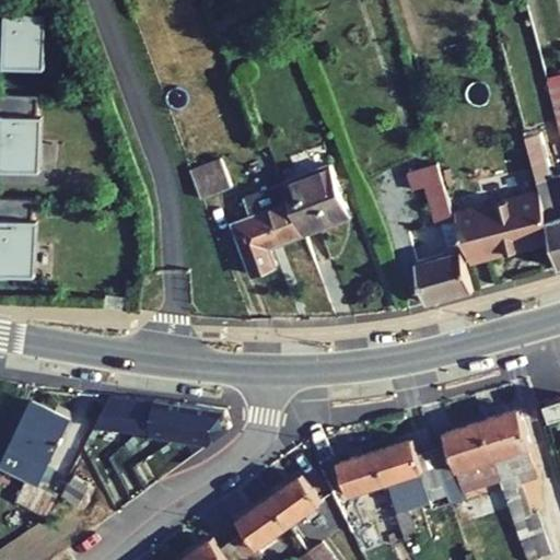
[(1,70),(48,71),(50,2),(3,1),(1,70)]
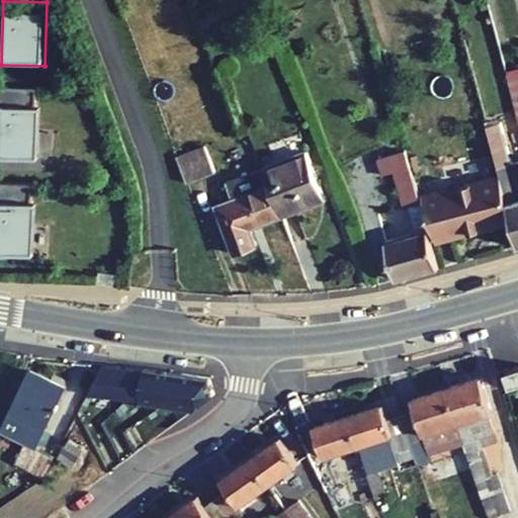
[(0,155),(39,156),(41,86),(0,84),(0,155)]
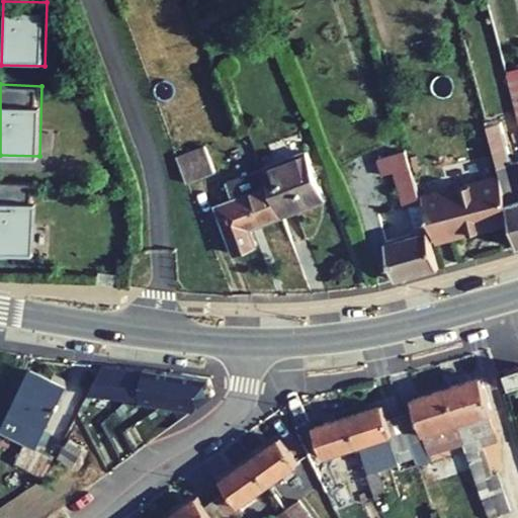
[(228,138),(195,150),(205,175),(238,163),(228,138)]
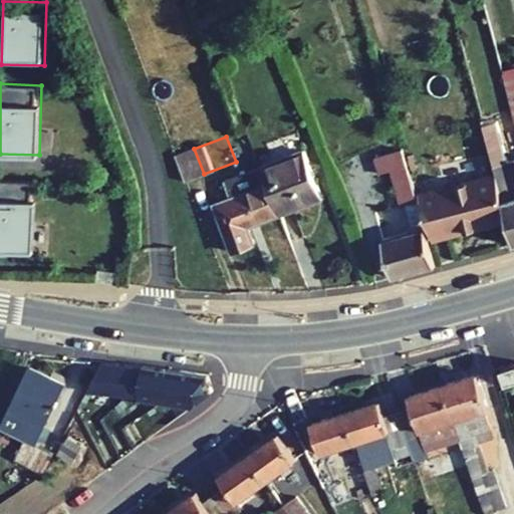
[(306,142),(279,152),(295,198),(318,189),(306,142)]
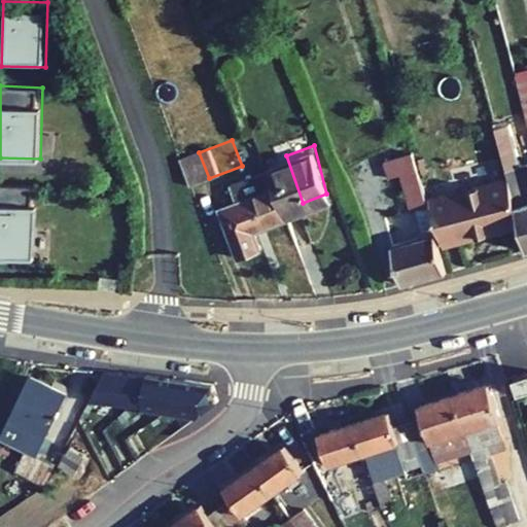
[(385,178),(400,175),(406,207),(421,205),(414,153),(382,159),(385,178)]
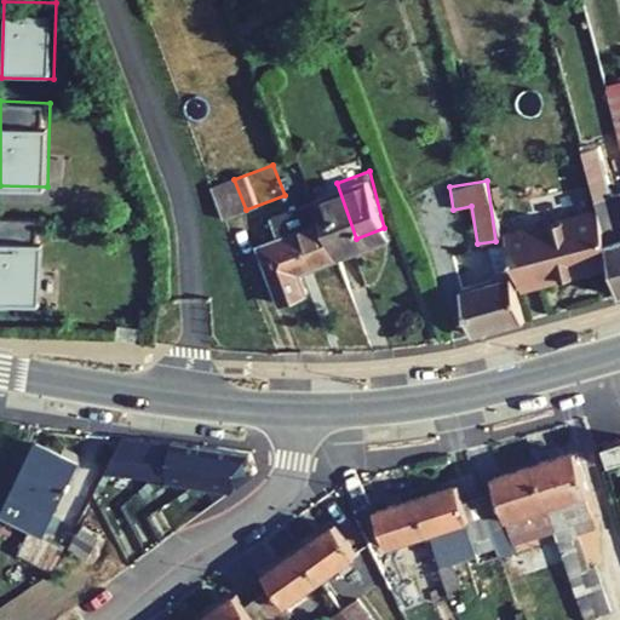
[(293,200),(302,222),(338,207),(329,185),(293,200)]
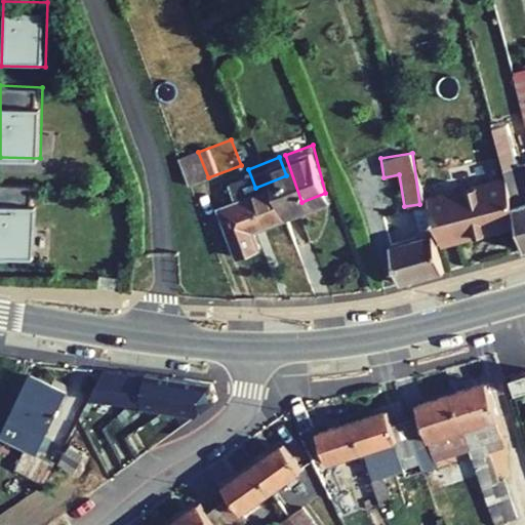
[(255,188),(240,193),(259,242),(280,234),(273,213),(297,204),(286,175),(255,188)]
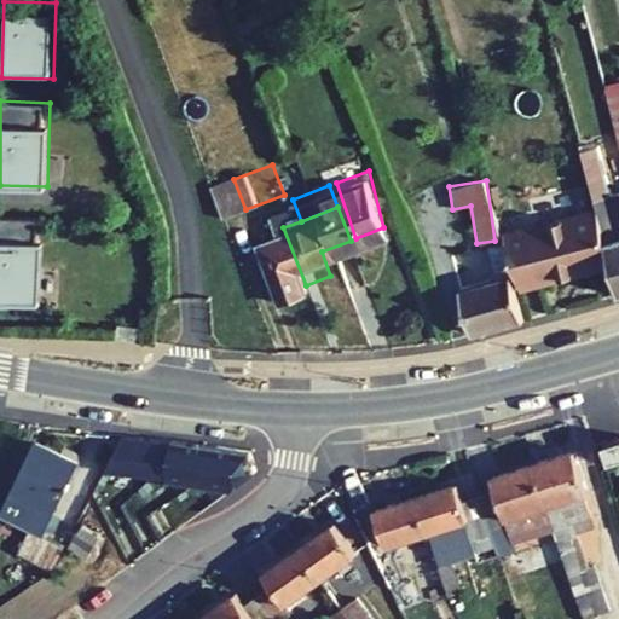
[(618,225),(614,207),(521,231),(536,289),(618,266),(618,225)]
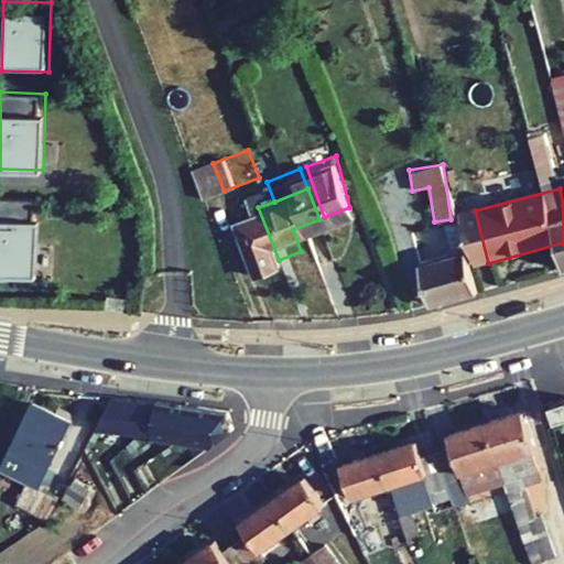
[(0,268),(39,270),(41,201),(0,198),(0,268)]
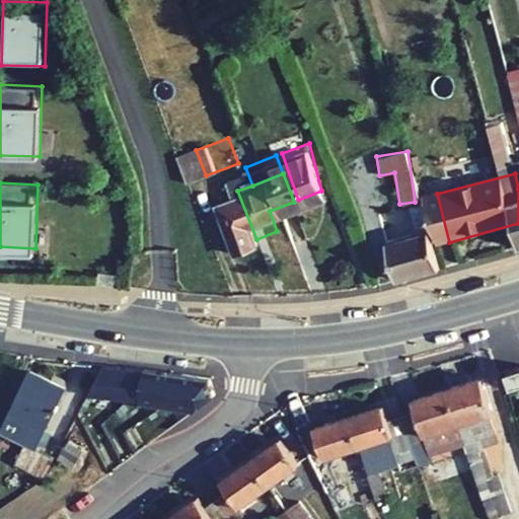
[(430,220),(395,229),(409,276),(451,265),(431,190),(422,193),(430,220)]
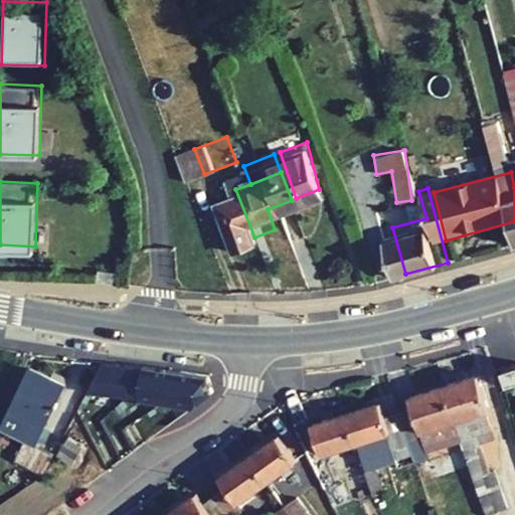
[(39,348),(16,384),(29,392),(20,407),(33,415),(37,417),(68,366),(39,348)]
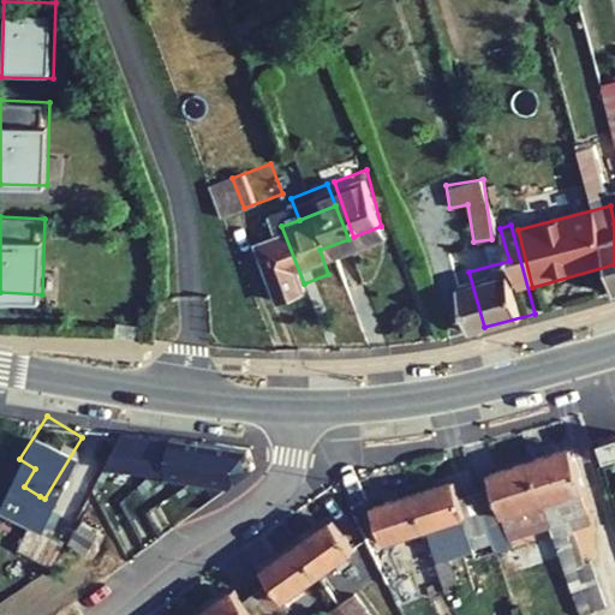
[(186,421),(178,455),(244,469),(258,455),(263,433),(186,421)]
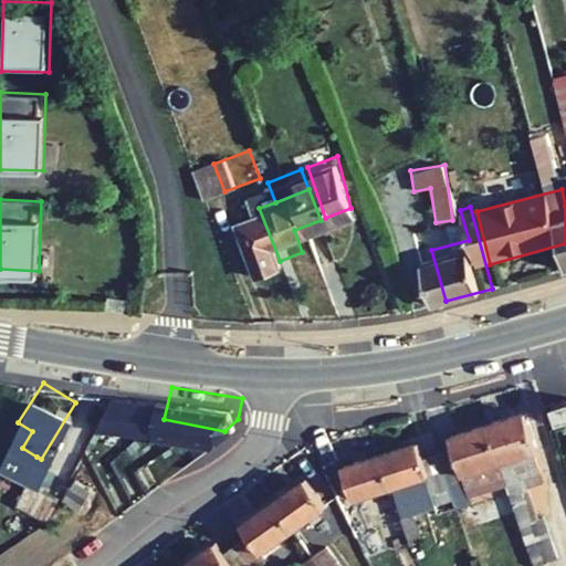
[(541,395),(505,406),(517,446),(553,433),(541,395)]
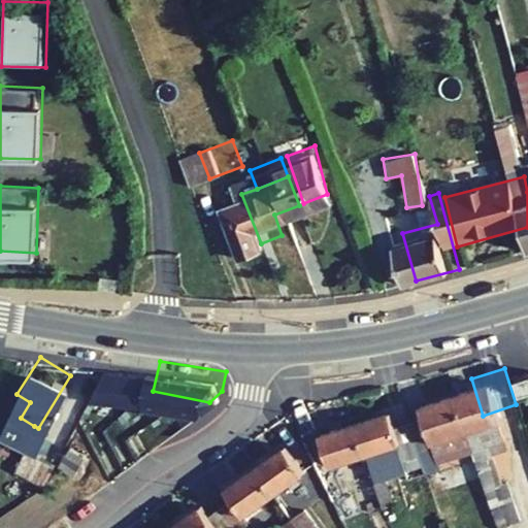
[(439,397),(427,400),(443,450),(453,446),(447,427),(483,416),(471,378),(437,390),(439,397)]
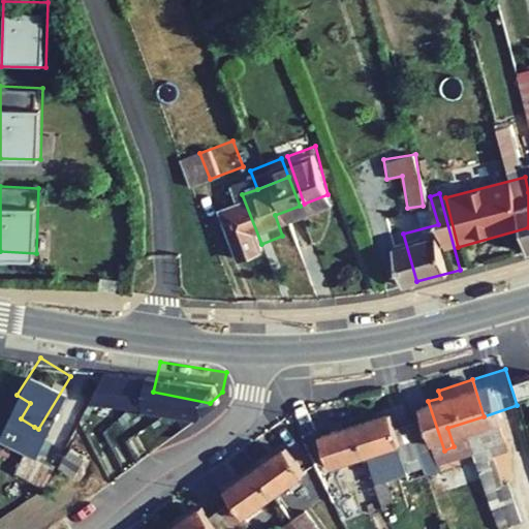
[(403,391),(369,402),(378,431),(411,421),(424,458),(444,450),(428,401),(408,407),(403,391)]
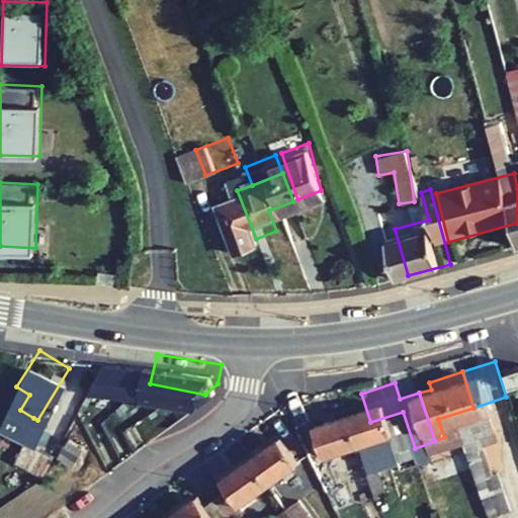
[(361,394),(331,403),(340,431),(370,422),(361,394)]
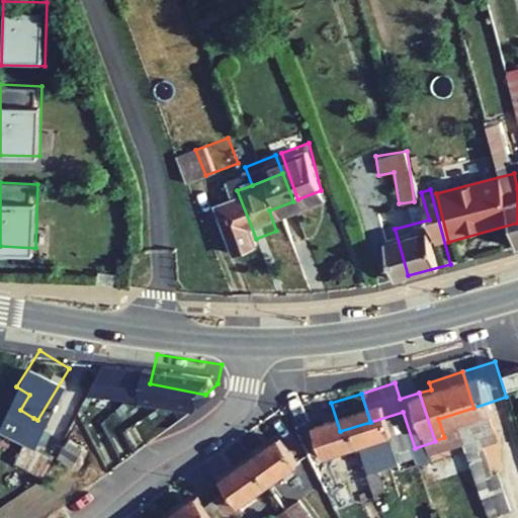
[(506,397),(473,408),(480,425),(480,428),(494,423),(512,417),(506,397)]
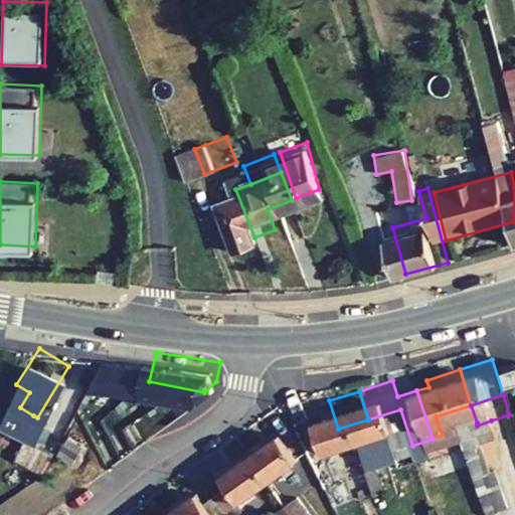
[(471,405),(436,416),(442,435),(477,422),(471,405)]
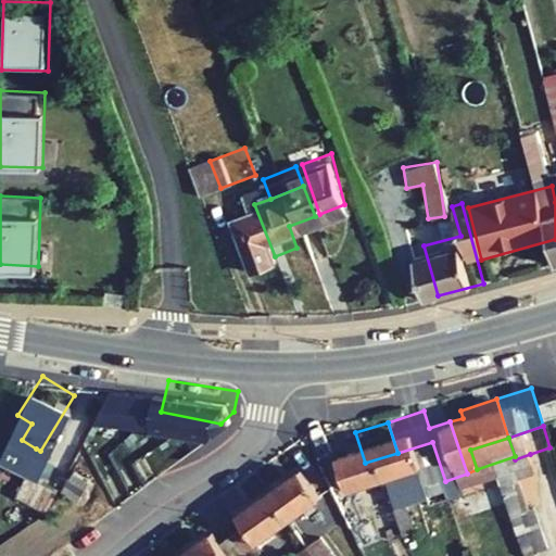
[(323,441),(289,465),(308,492),(342,468),(323,441)]
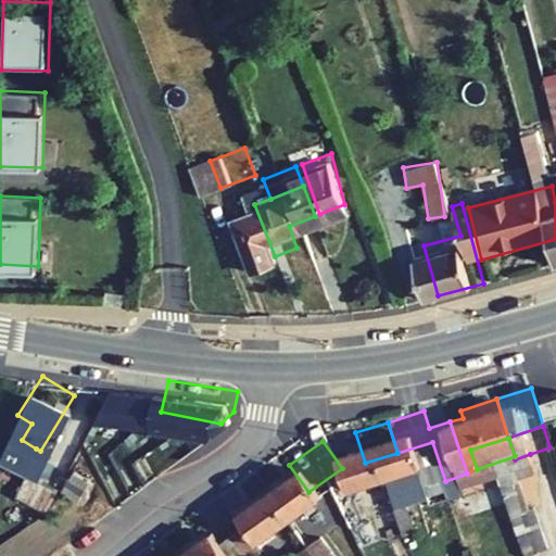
[(40,451),(36,449),(22,471),(49,489),(63,466),(40,451)]
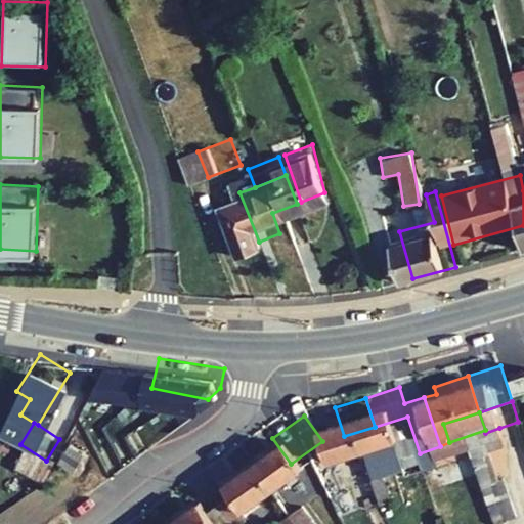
[(499,428),(485,433),(489,443),(499,472),(513,467),(499,428)]
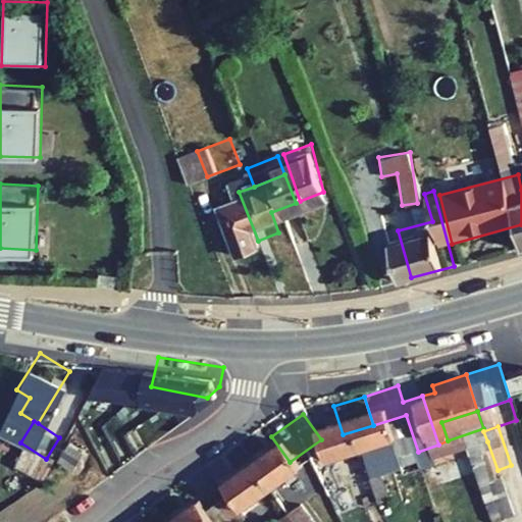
[(271,436),(244,456),(251,466),(237,475),(253,499),(268,488),(262,481),(290,462),(271,436)]
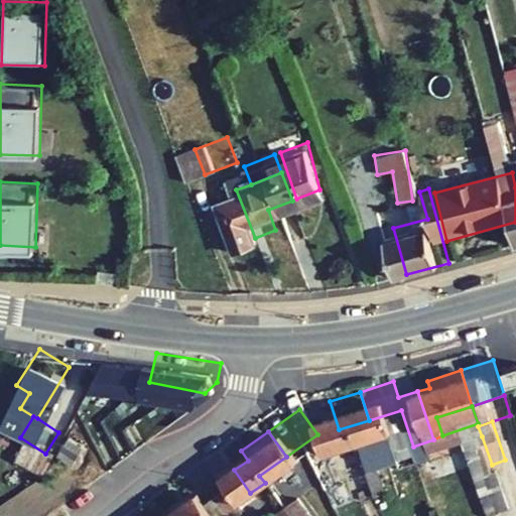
[(480,469),(492,465),(482,436),(471,440),(480,469)]
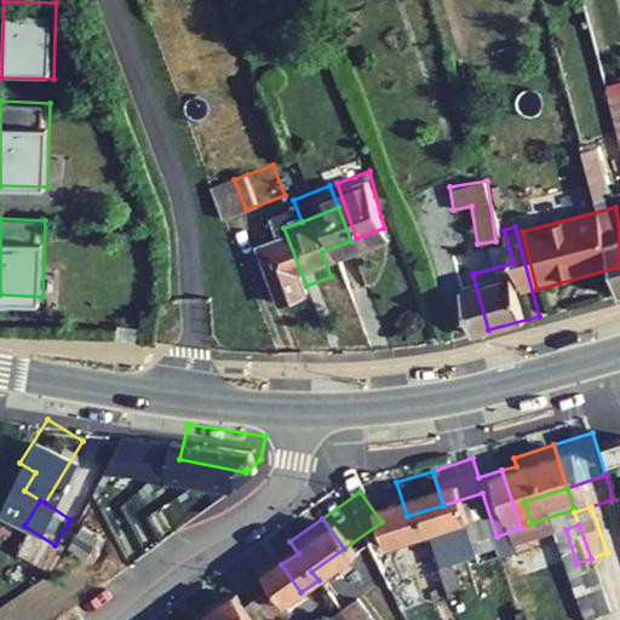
[(469,539),(457,545),(468,568),(483,561),(469,539)]
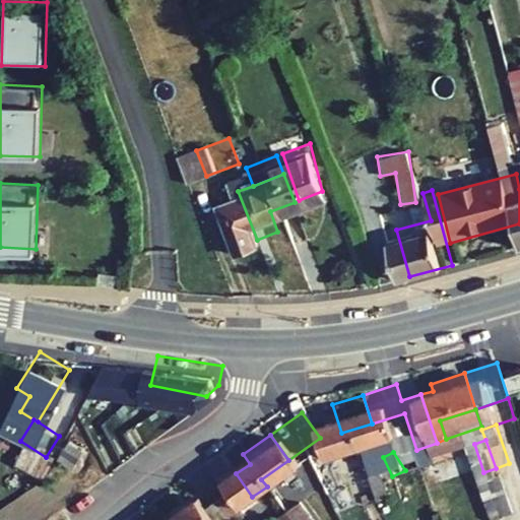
[(383,457),(374,461),(384,480),(392,476),(383,457)]
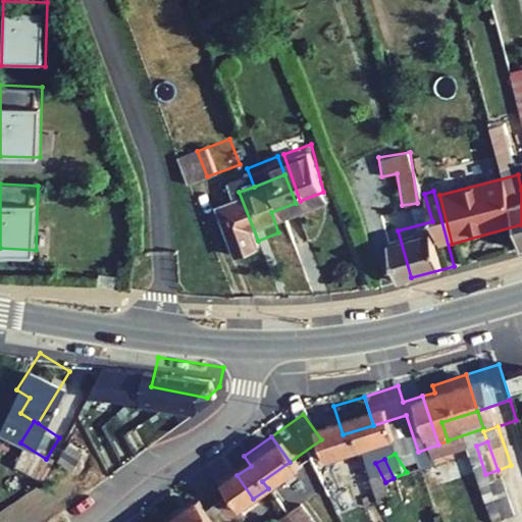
[(364,460),(350,467),(362,490),(375,483),(364,460)]
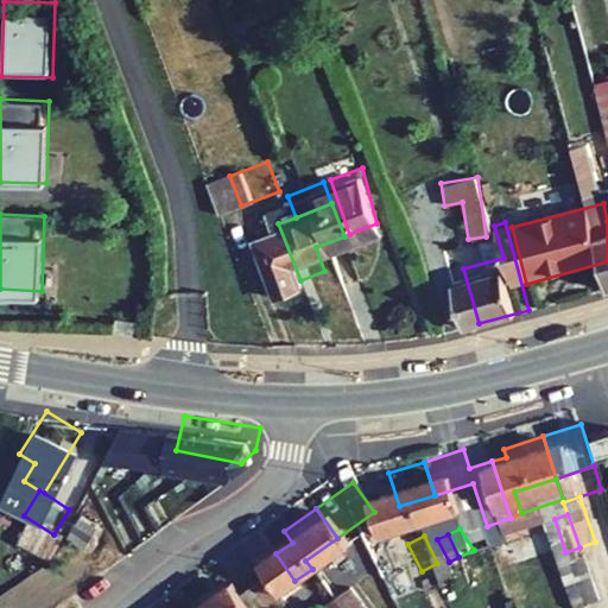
[(253,553),(216,578),(236,607),(272,583),(289,607),(305,607),(311,605),(295,581),(276,553),(260,565),(253,553)]
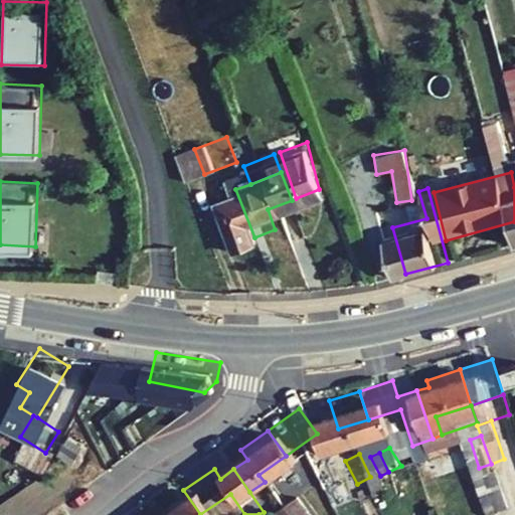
[(317,474),(304,482),(320,506),(326,513),(339,505),(317,474)]
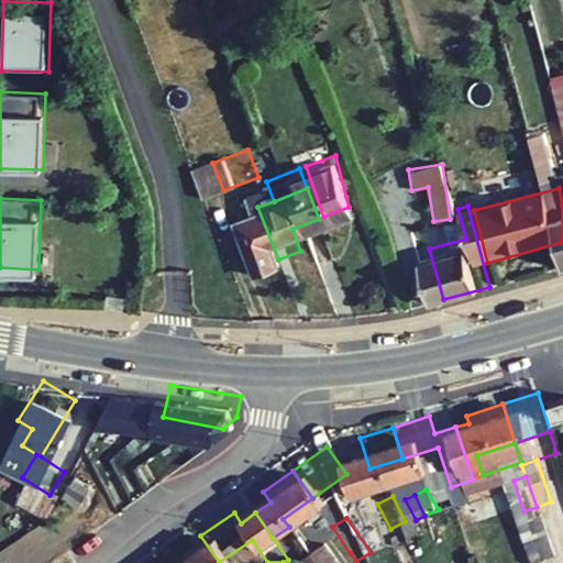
[(332,527),(320,537),(338,561),(350,553),(332,527)]
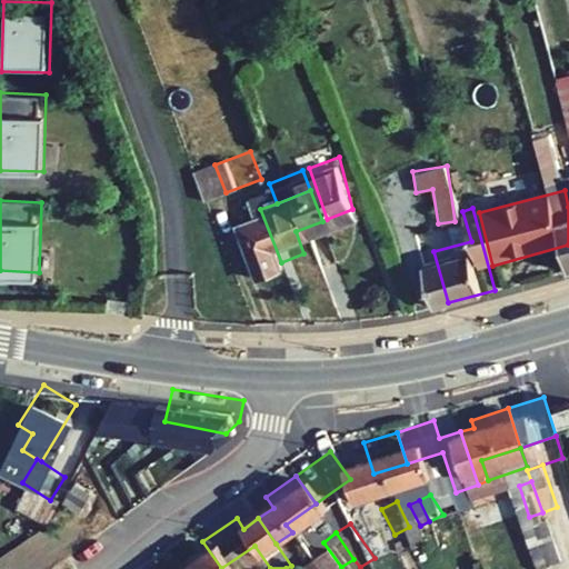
[(221,568),(202,541),(171,563),(175,568),(221,568)]
